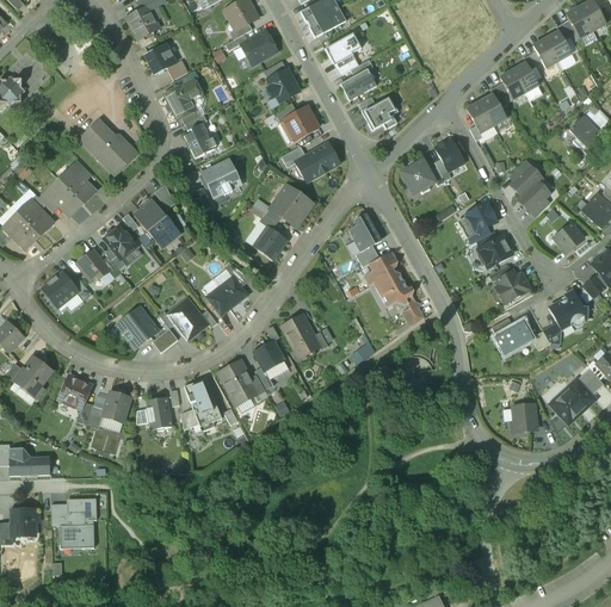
[(8,0),(18,10),(24,4),(20,0),(8,0)]
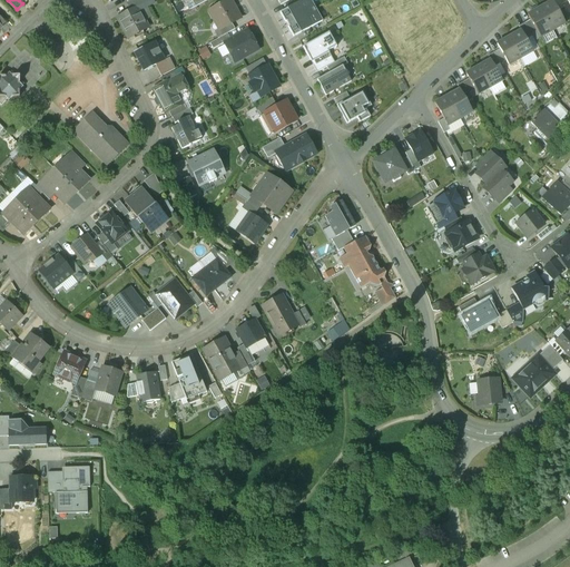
[(128,0),(126,1),(130,9),(137,5),(137,6),(144,2),(141,0),(128,0)]
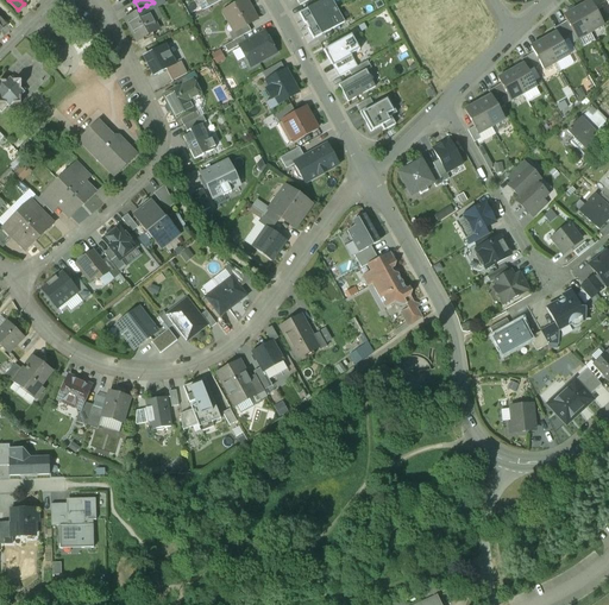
[(238,0),(223,8),(230,20),(232,19),(237,26),(237,27),(248,21),(257,17),(251,6),(250,7),(246,0),(238,0)]
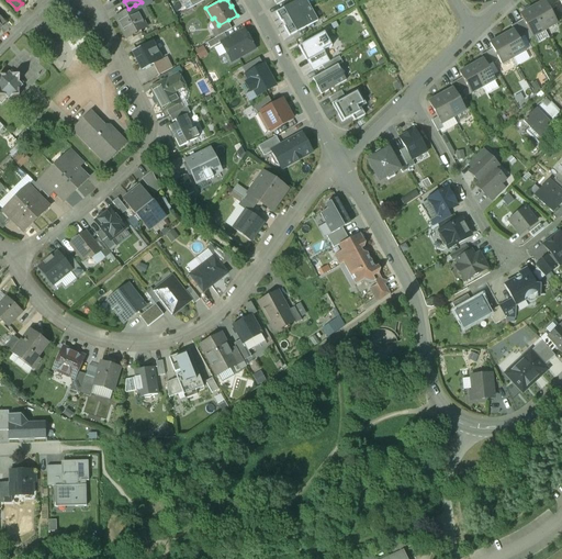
[(294,0),(276,10),(281,20),(282,20),(284,21),(312,6),(307,0),(294,0)]
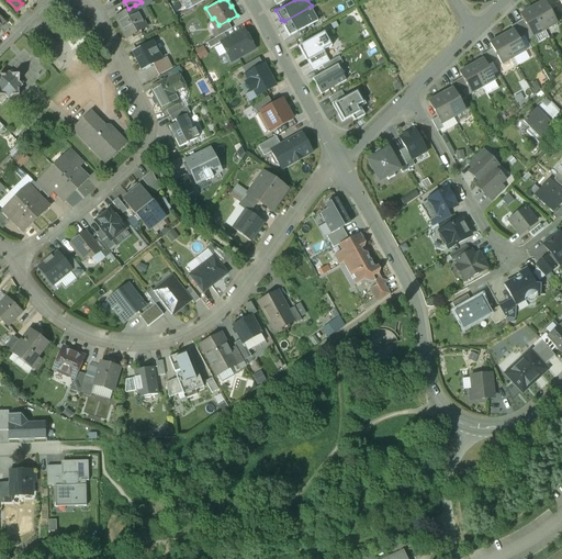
[(541,0),(532,6),(544,29),(557,21),(548,6),(544,0),(541,0)]
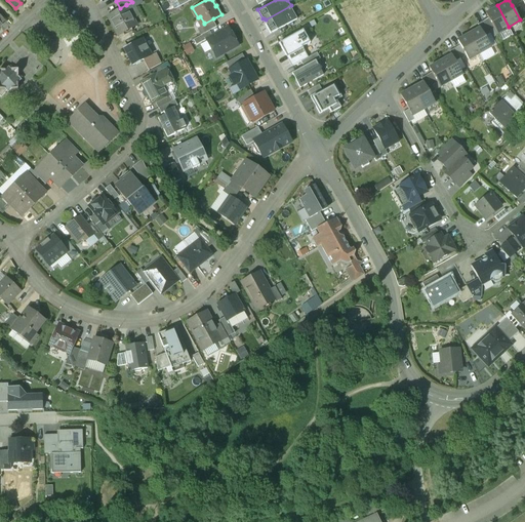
[(120,8),(108,14),(118,33),(136,24),(126,5),(126,4),(120,8)]
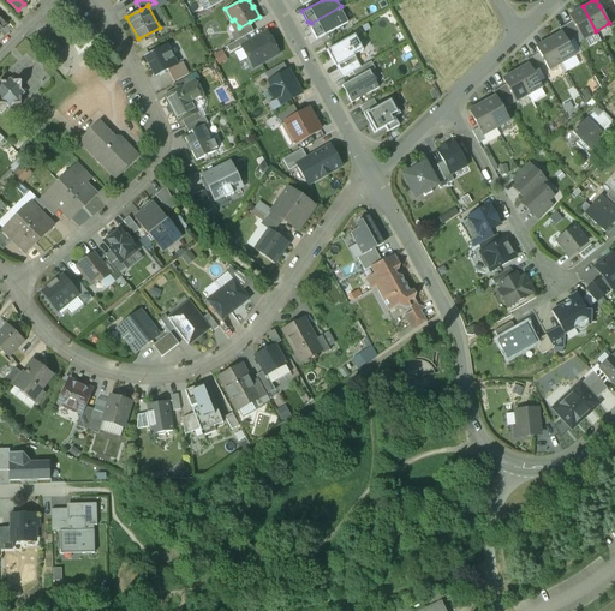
[(341,6),(311,23),(312,25),(311,27),(316,37),(347,21),(341,6)]
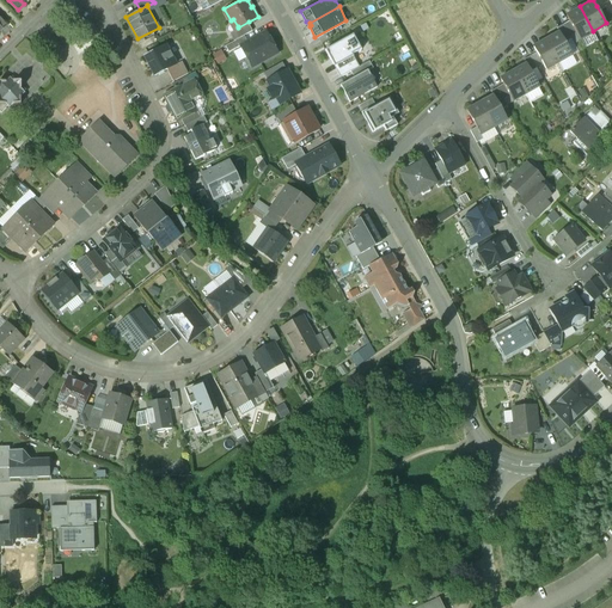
[(580,6),(567,13),(569,18),(580,37),(580,38),(593,31),(580,6)]
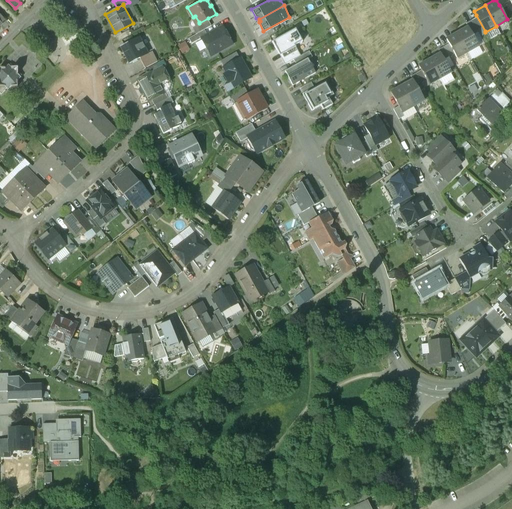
[(471,19),(477,31),(479,34),(485,31),(476,15),(471,19)]
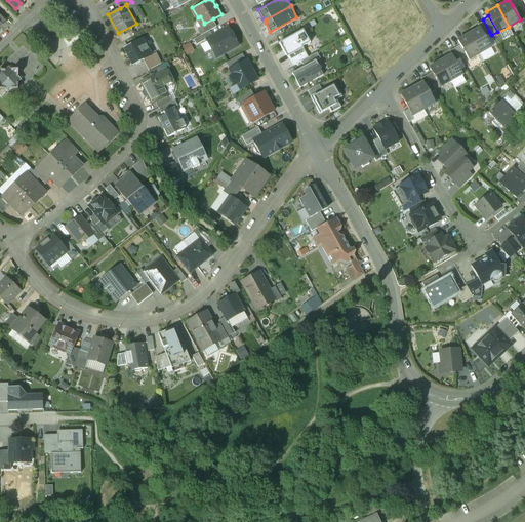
[(216,25),(213,18),(204,24),(204,23),(197,27),(201,34),(209,29),(216,25)]
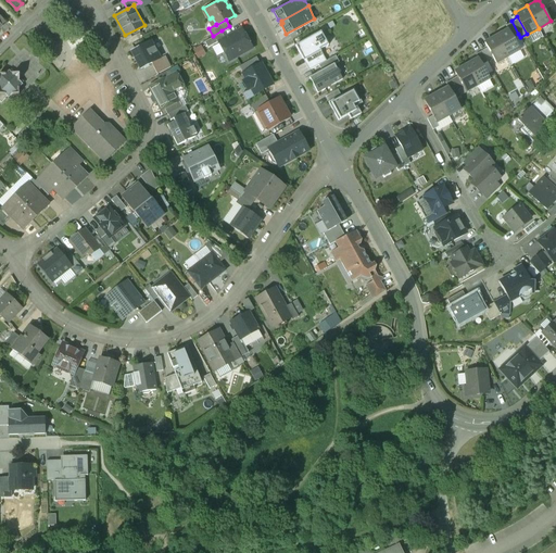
[(507,27),(513,37),(518,34),(512,21),(506,23),(507,27)]
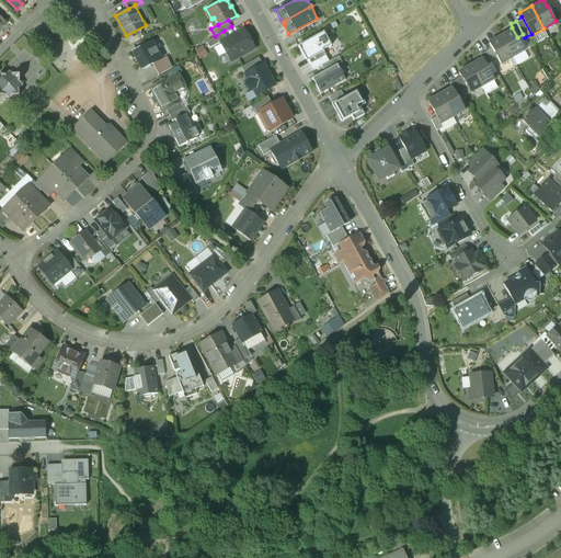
[(227,36),(220,40),(229,56),(236,53),(237,56),(254,46),(243,27),(227,36)]
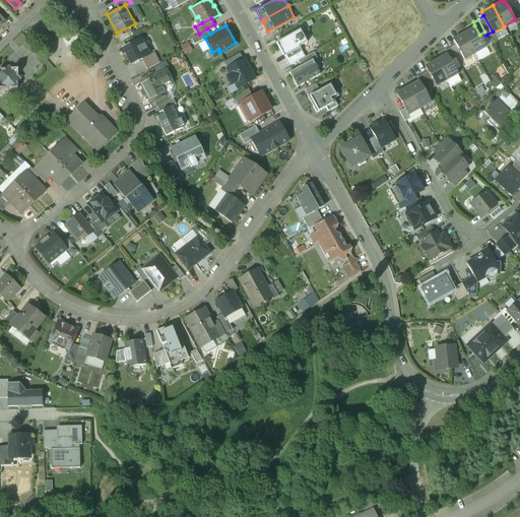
[(474,25),(464,31),(474,51),(485,45),(479,35),(474,25)]
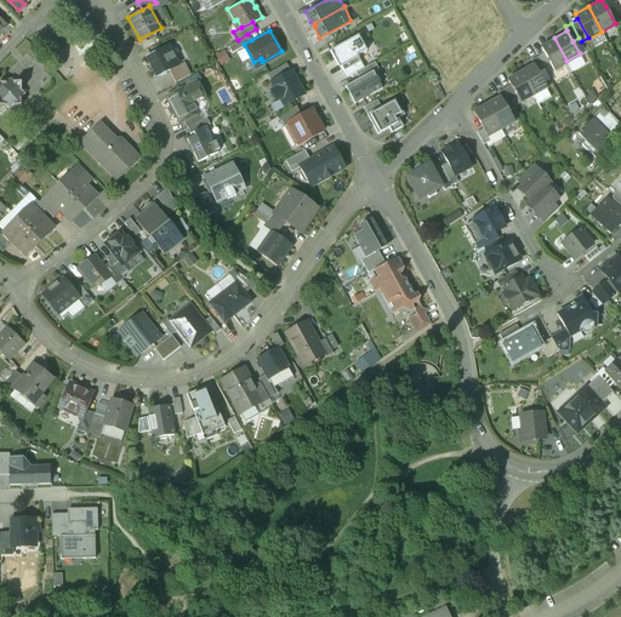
[(366,47),(358,33),(330,49),(335,57),(337,56),(343,68),(360,58),(358,52),(366,47)]
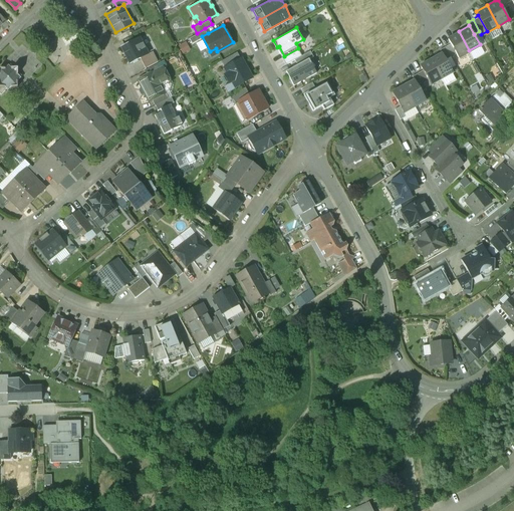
[(208,33),(205,28),(197,33),(189,36),(192,42),(202,36),(208,33)]
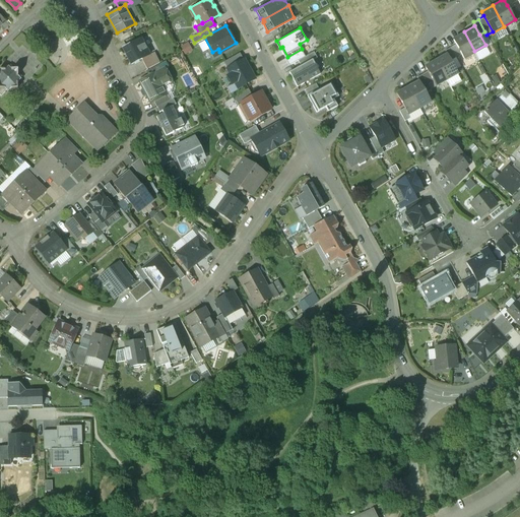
[(464,31),(453,38),(455,43),(461,53),(464,57),(474,51),(464,31)]
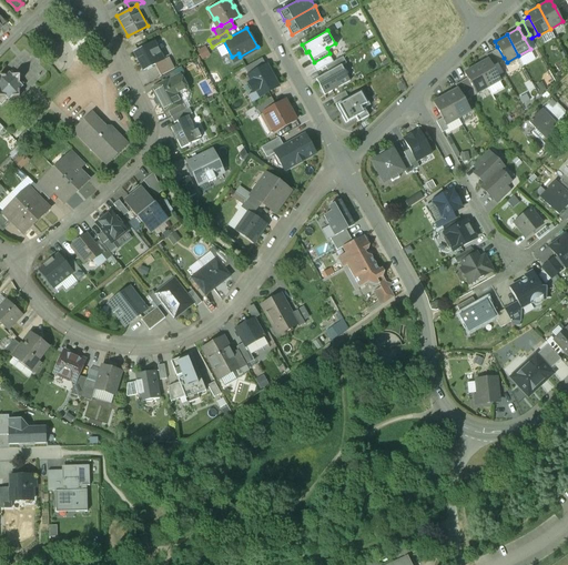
[(153,40),(134,50),(143,68),(154,62),(163,58),(153,40)]
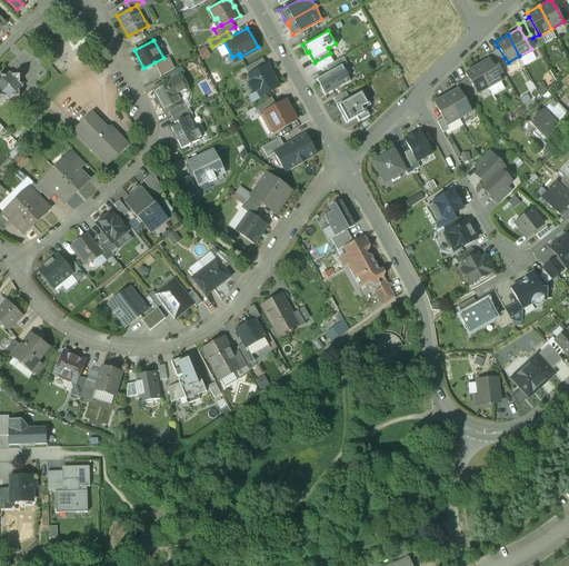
[(206,43),(199,47),(202,56),(209,52),(206,43)]
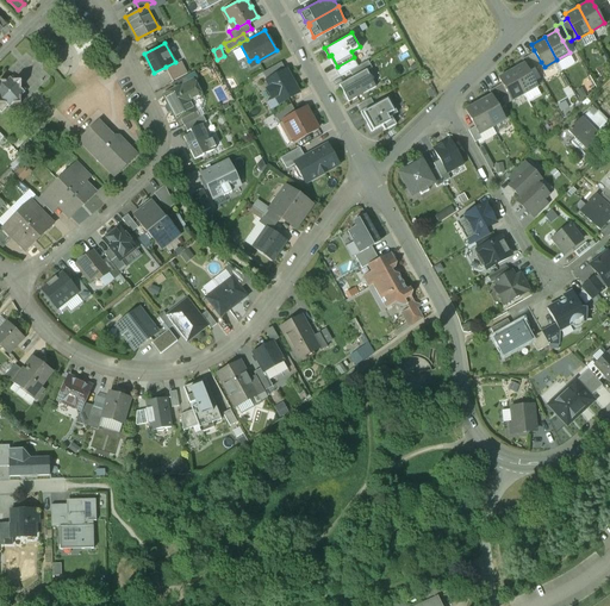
[(528,54),(535,66),(541,62),(534,50),(528,54)]
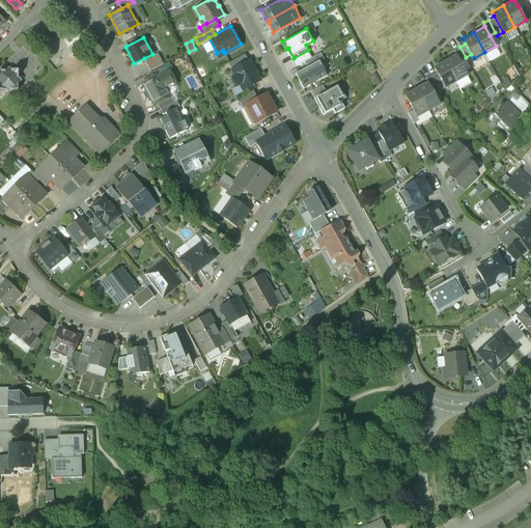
[(456,54),(459,60),(466,57),(459,47),(454,49),(456,54)]
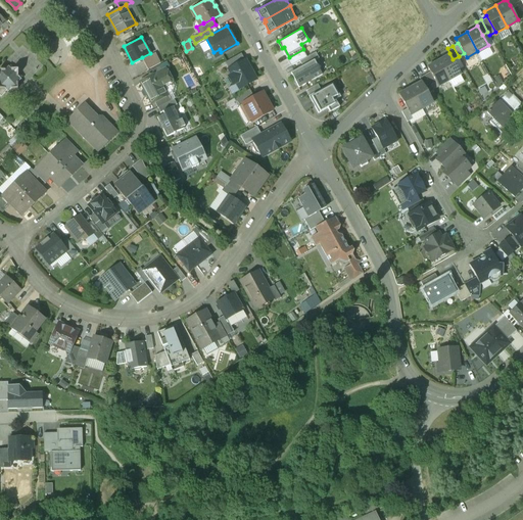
[(142,57),(148,67),(160,61),(155,50),(150,53),(142,57)]
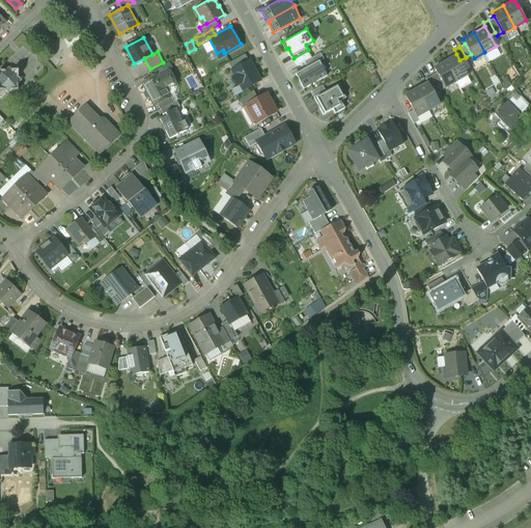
[(304,60),(307,65),(319,59),(324,57),(320,51),(304,60)]
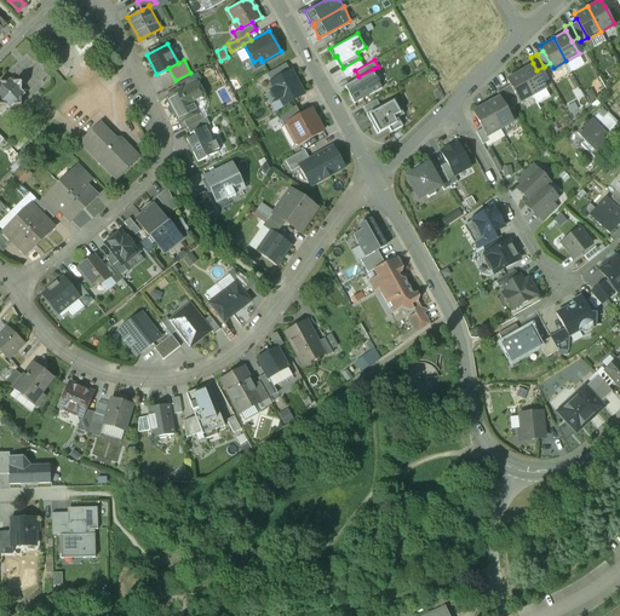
[(533,63),(520,70),(533,93),(546,86),(537,70),(533,63)]
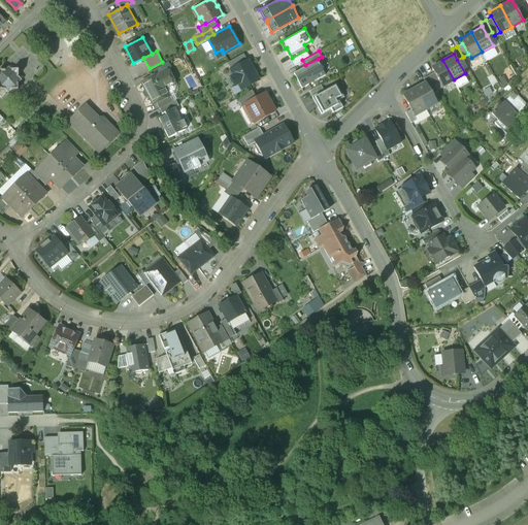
[(248,59),(231,68),(234,73),(230,75),(235,84),(238,81),(241,87),(258,77),(248,59)]
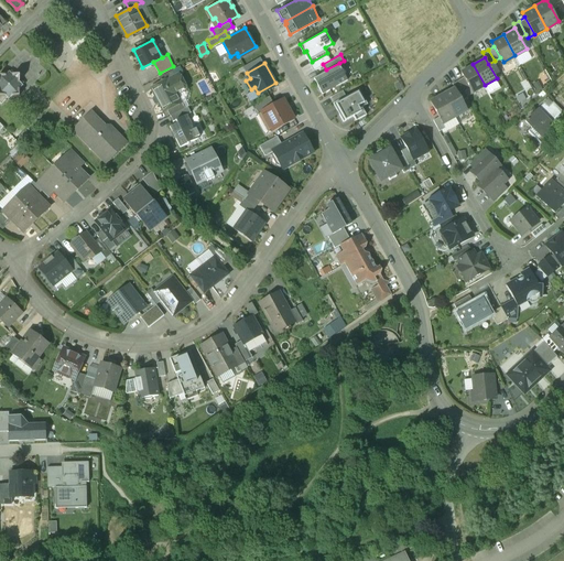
[(326,69),(314,76),(322,92),(347,78),(339,63),(326,69)]
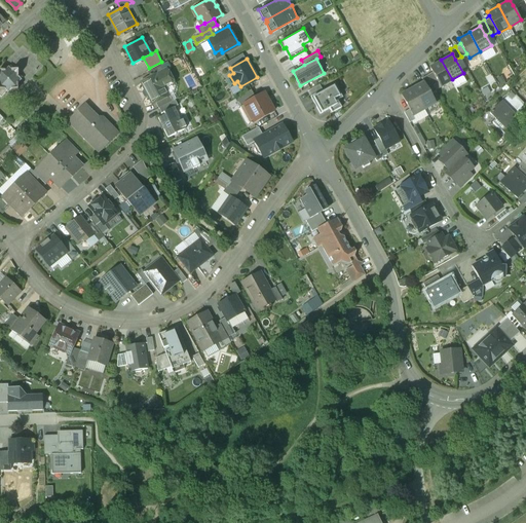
[(441,60),(429,66),(433,70),(438,80),(441,85),(452,79),(441,60)]
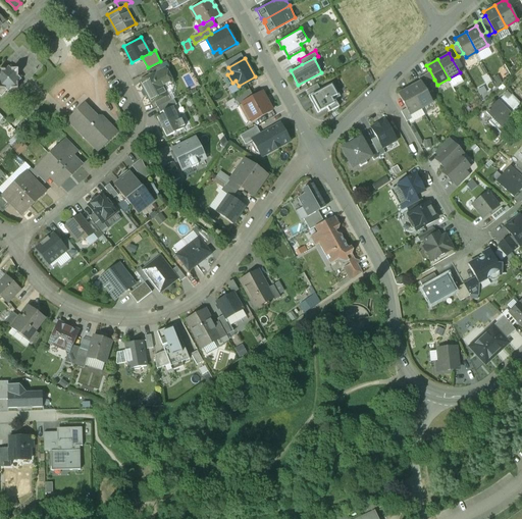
[(159,63),(146,69),(149,75),(162,68),(159,63)]
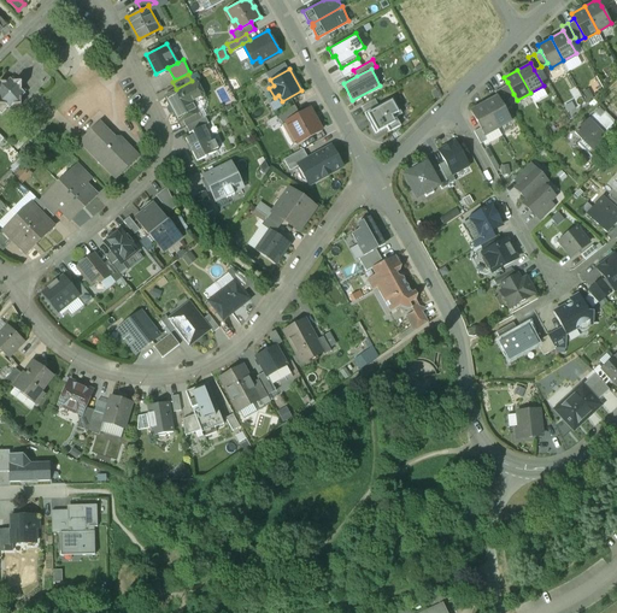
[(6,80),(0,78),(0,111),(1,112),(6,107),(9,105),(10,106),(13,102),(21,102),(21,95),(24,92),(21,88),(21,80),(13,80),(10,76),(6,80)]
